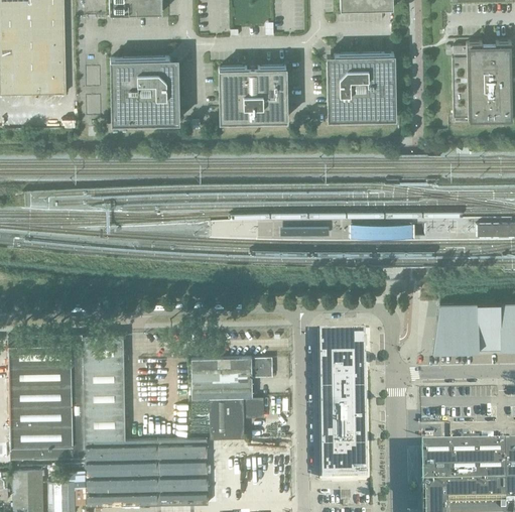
[(67,96),(63,0),(0,0),(0,91),(0,97),(14,97),(51,96),(59,96),(66,96),(67,96)]
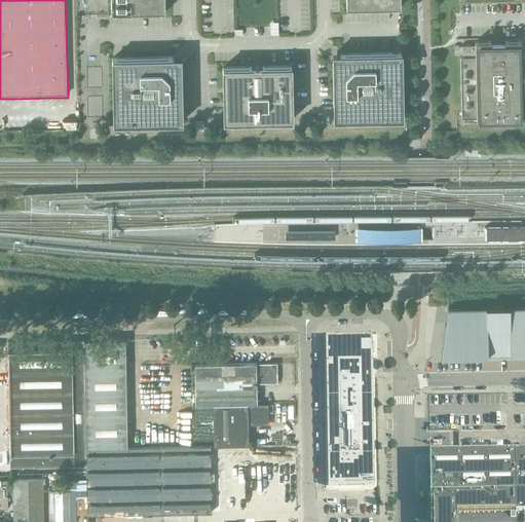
[(165,0),(111,0),(112,16),(119,16),(165,16),(165,0)]
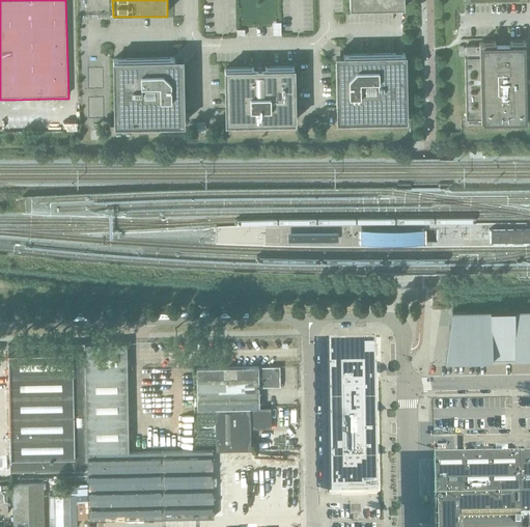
[(405,0),(350,0),(351,12),(389,11),(391,11),(393,11),(395,11),(399,11),(405,11),(405,0)]
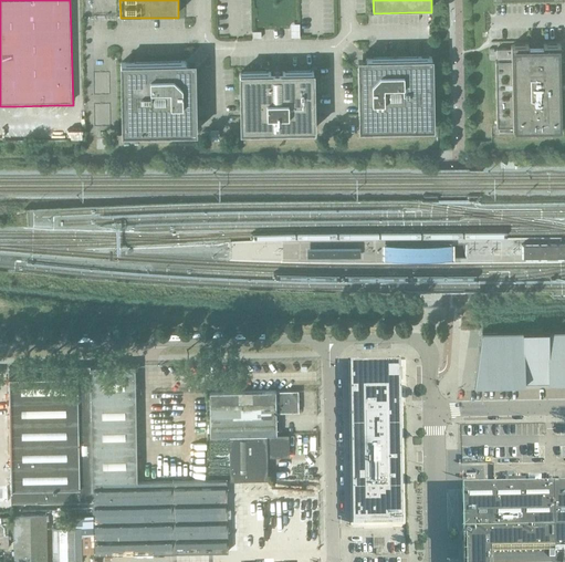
[(262,34),(253,34),(253,44),(262,44),(262,34)]
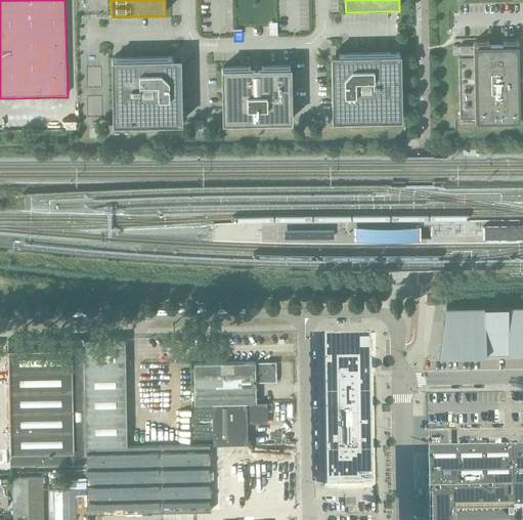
[(522,58),(520,59),(520,46),(520,44),(518,44),(504,45),(504,48),(499,48),(499,47),(498,46),(497,45),(496,45),(495,46),(494,46),(494,47),(494,48),(490,48),(490,45),(475,45),(474,45),(474,47),(474,60),(461,60),(460,60),(461,121),(475,121),(475,123),(476,123),(476,124),(477,124),(495,124),(495,121),(500,121),(500,124),(520,123),(521,123),(521,122),(521,120),(522,120),(522,58)]
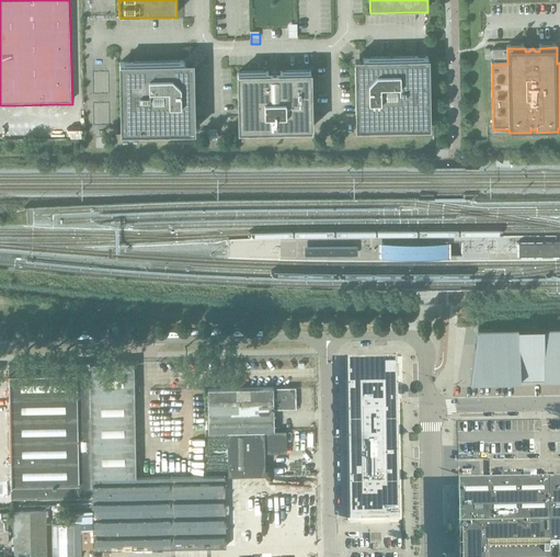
[(507,61),(507,52),(493,53),(493,63),(507,61)]
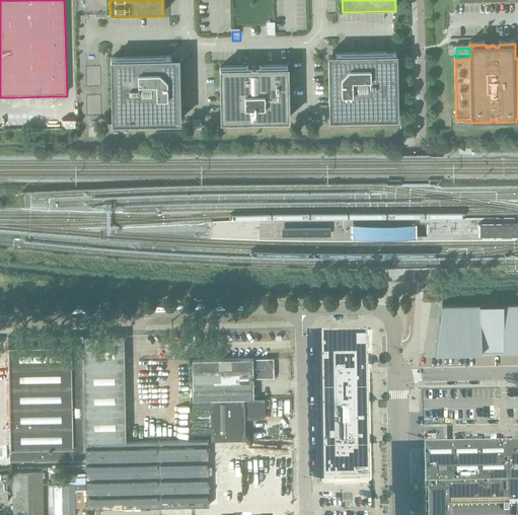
[(338,57),(337,59),(334,62),(330,65),(329,66),(329,103),(329,105),(329,108),(329,109),(329,114),(330,122),(379,121),(383,120),(397,120),(396,56),(391,56),(386,56),(385,56),(382,56),(338,57)]
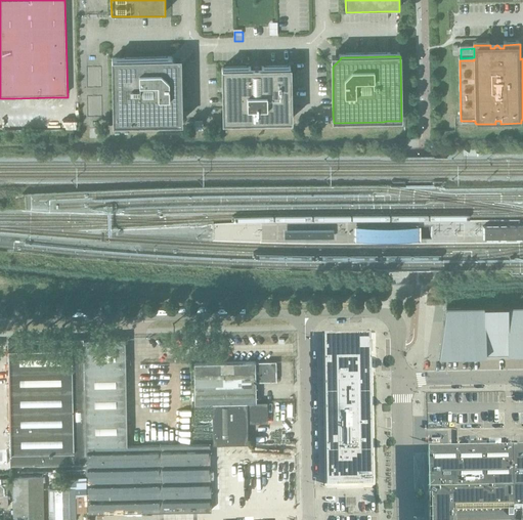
[(180,69),(179,68),(176,65),(173,62),(172,60),(129,61),(122,61),(117,61),(113,61),(114,127),(129,126),(133,126),(136,126),(182,125),(182,122),(182,118),(182,114),(182,113),(181,111),(181,107),(181,70),(180,69)]
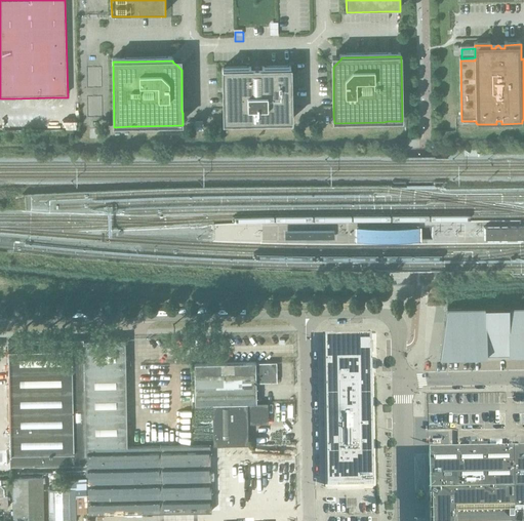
[(292,105),(291,70),(264,70),(260,71),(257,71),(253,71),(250,71),(223,71),(224,108),(224,110),(224,112),(224,113),(224,117),(224,125),(257,124),(260,124),(292,123),(292,115),(292,112),(292,111),(292,108),(292,105)]
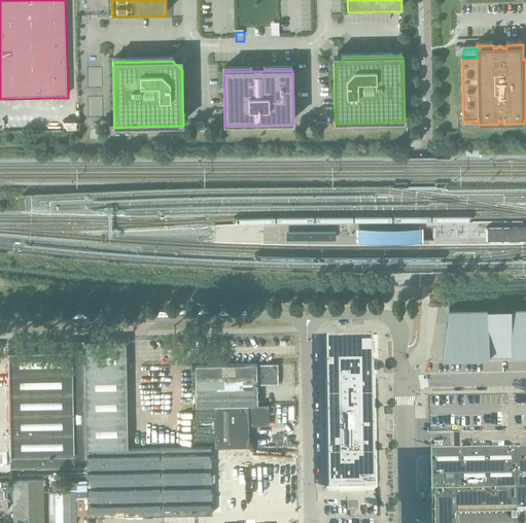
[(523,242),(523,230),(485,230),(485,242),(523,242)]
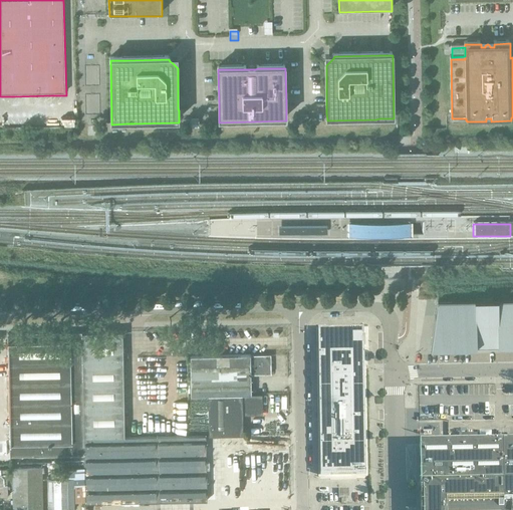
[(512,302),(438,304),(436,320),(441,320),(442,346),(453,346),(453,349),(504,348),(504,349),(512,348),(512,302)]
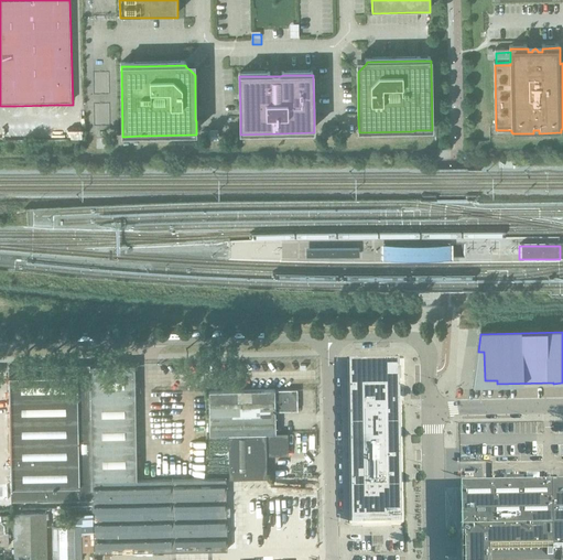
[(91,422),(90,369),(89,369),(89,368),(9,370),(10,423),(91,422)]
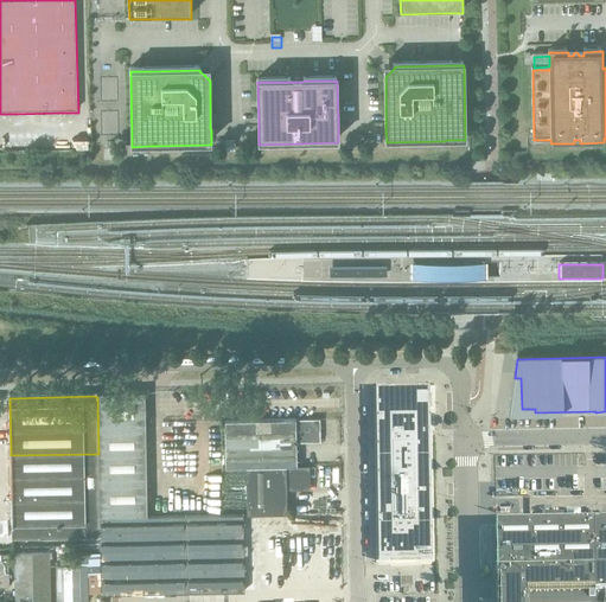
[(148,520),(146,396),(97,397),(99,454),(100,522),(148,520)]
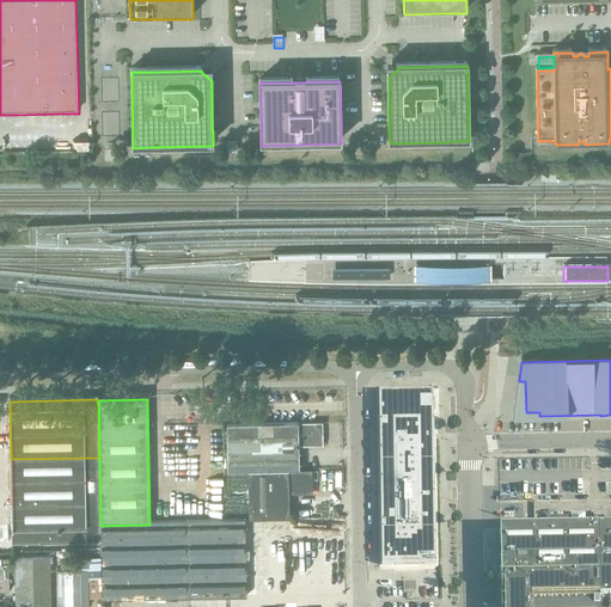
[(443,575),(440,399),(377,399),(379,575),(443,575)]
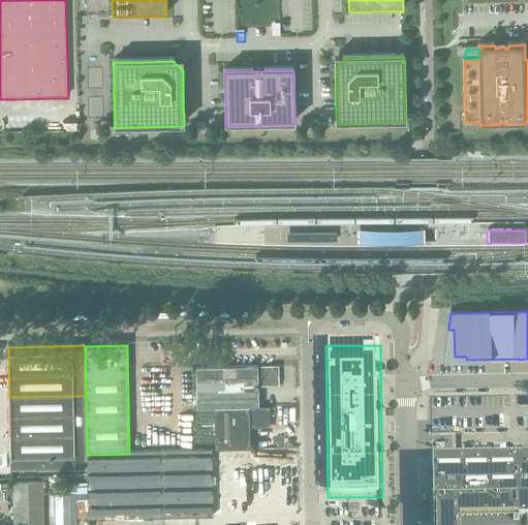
[(259,409),(258,390),(278,390),(278,369),(258,369),(196,370),(197,410),(216,410),(259,409)]
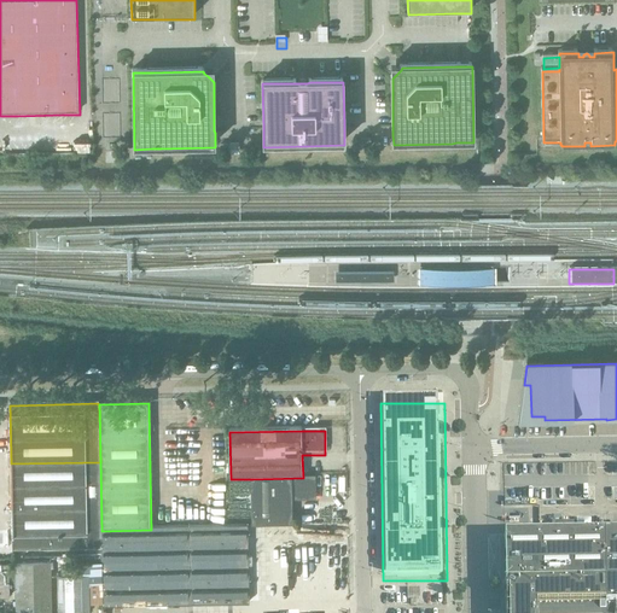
[(102,531),(100,462),(11,463),(12,553),(102,552),(102,531)]
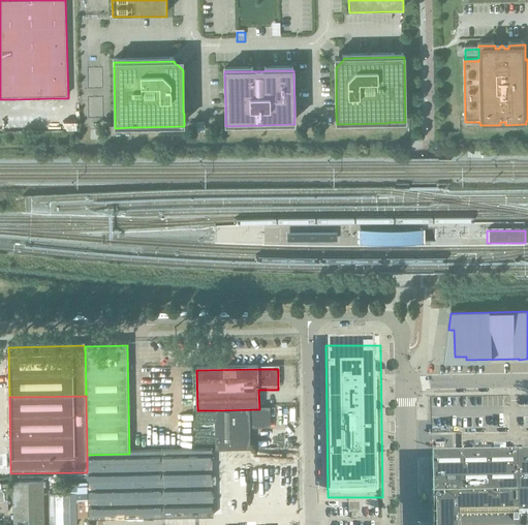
[(251,431),(272,430),(271,409),(259,409),(216,410),(216,452),(251,451),(251,431)]
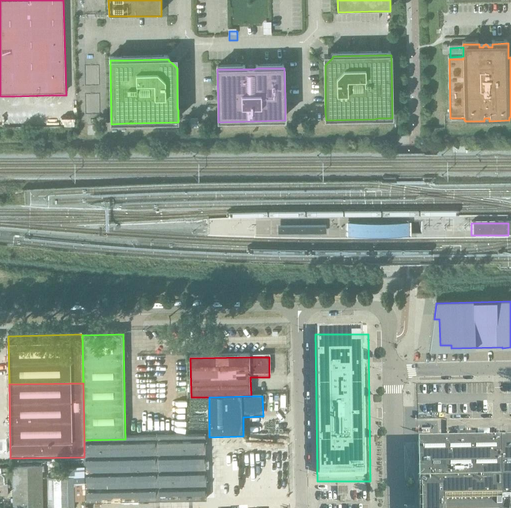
[(204,437),(203,398),(188,398),(189,438),(204,437)]
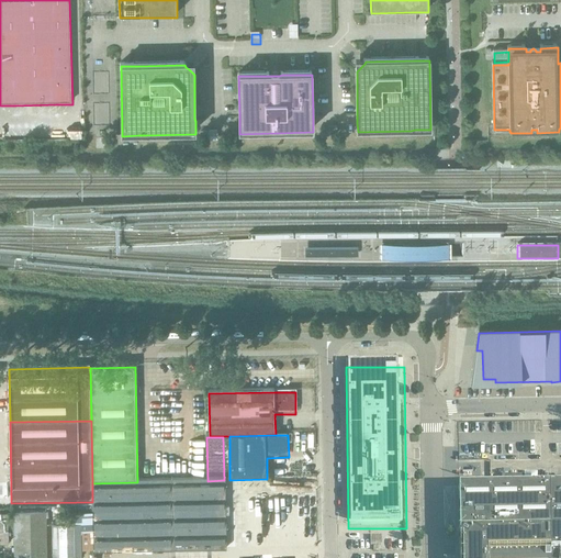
[(523,491),(523,479),(494,480),(494,491),(523,491)]
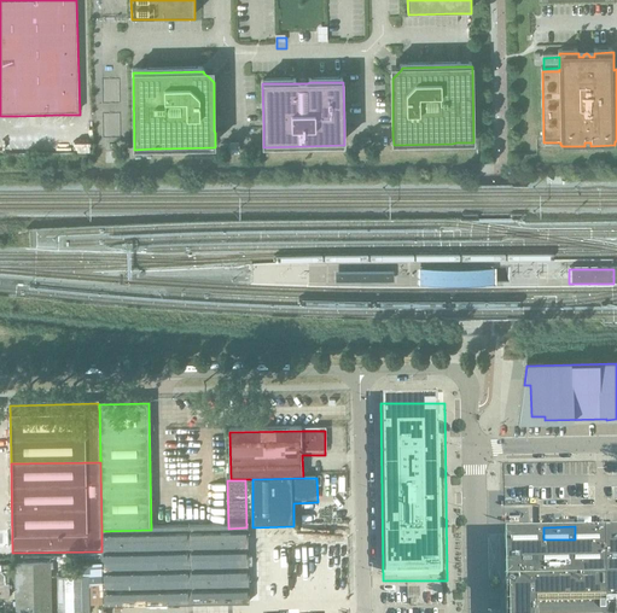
[(249,578),(249,527),(246,527),(228,529),(151,530),(102,531),(102,552),(102,560),(103,609),(191,607),(250,606),(249,590),(252,590),(252,594),(258,594),(258,578),(249,578)]
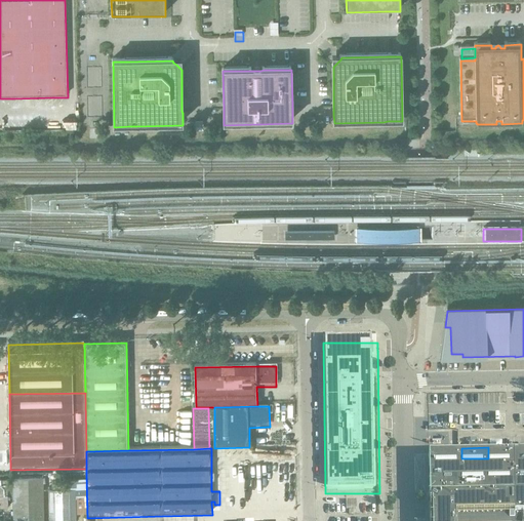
[(523,457),(488,458),(461,458),(429,459),(430,494),(430,501),(430,511),(430,520),(523,520),(523,457)]
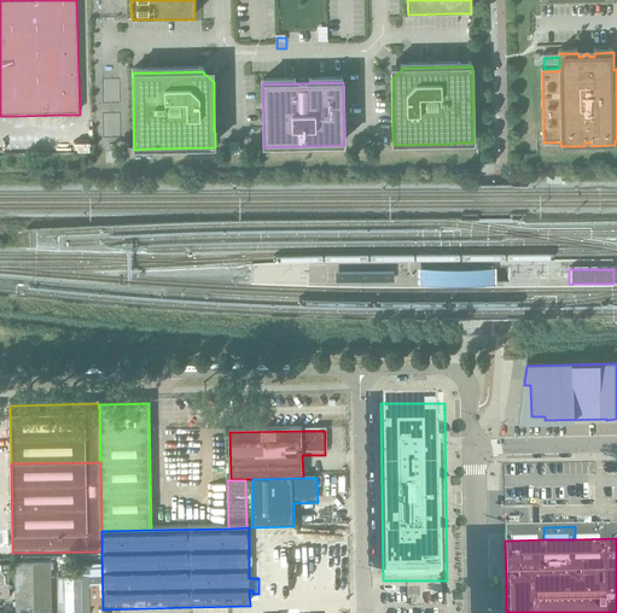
[(102,560),(102,552),(12,553),(13,561),(102,560)]
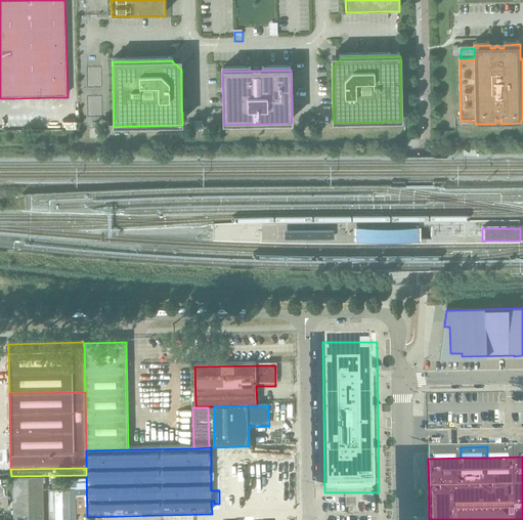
[(43,519),(43,480),(13,480),(14,519),(43,519)]
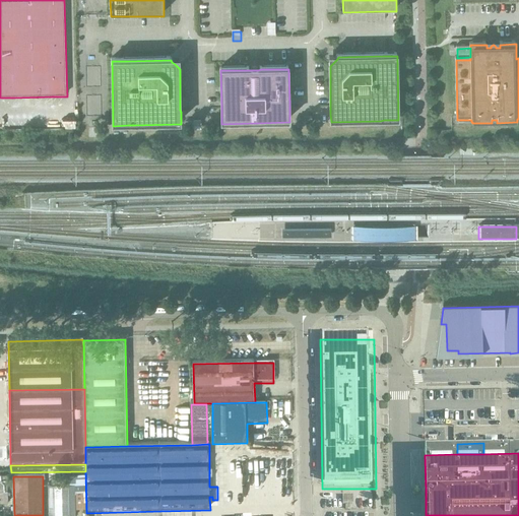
[(0,505),(8,506),(8,477),(0,477),(0,505)]
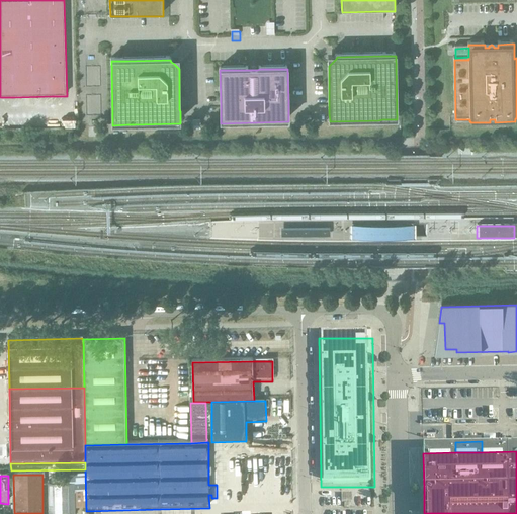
[(70,498),(69,490),(45,490),(45,498),(70,498)]
